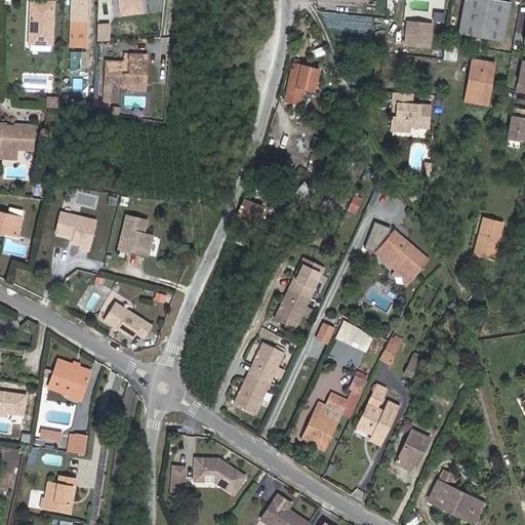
[(142,12),(139,0),(119,0),(121,14),(142,12)]
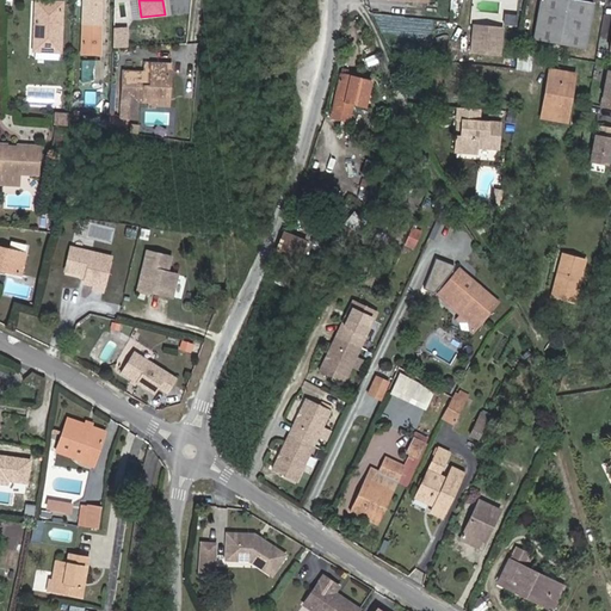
[(539,0),(534,39),(586,49),(593,4),(573,0),(539,0)]
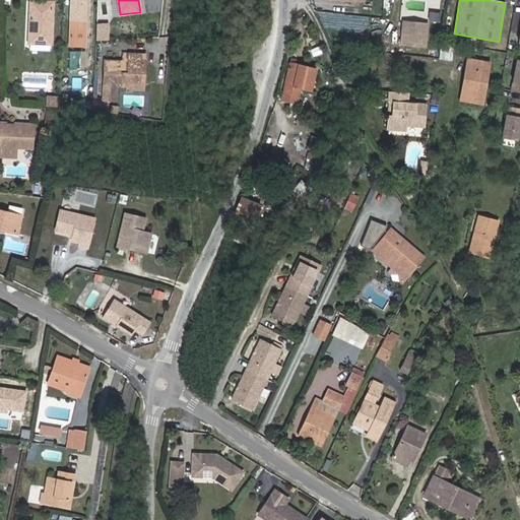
[(30,43),(53,44),(55,2),(33,1),(30,43)]
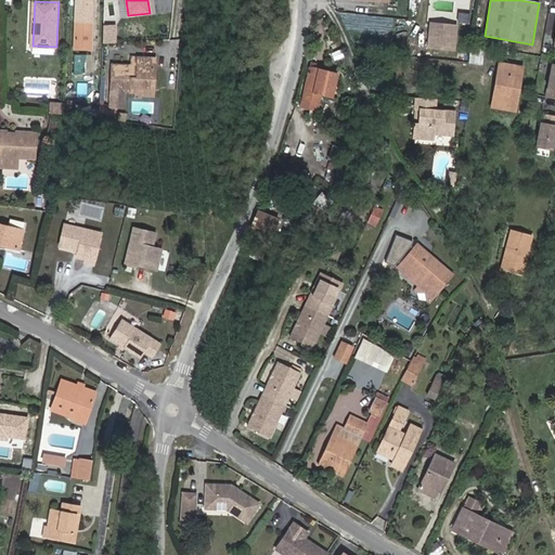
[(468,23),(469,13),(457,12),(457,21),(468,23)]
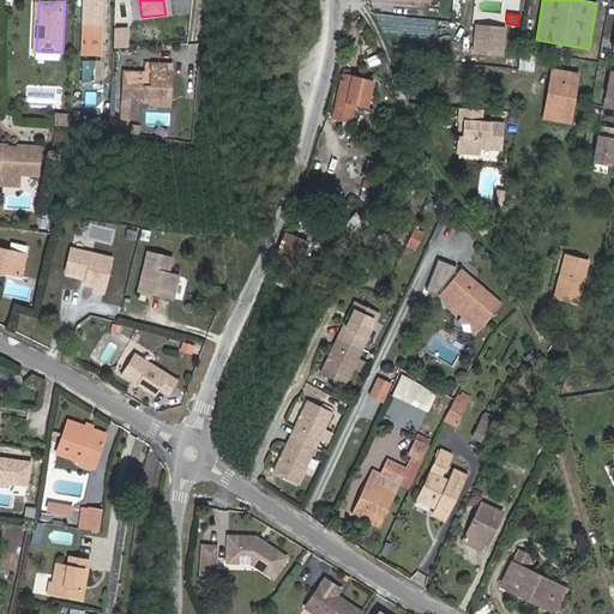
[(103,23),(84,22),(83,53),(101,54),(103,23)]
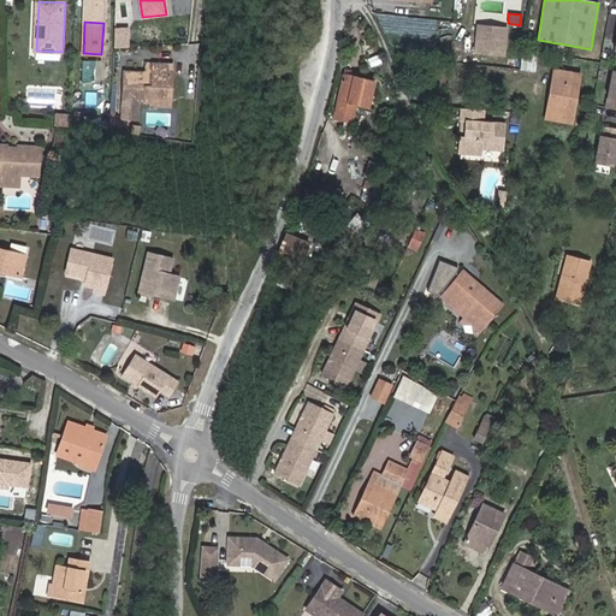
[(113,48),(129,48),(129,27),(113,27),(113,48)]
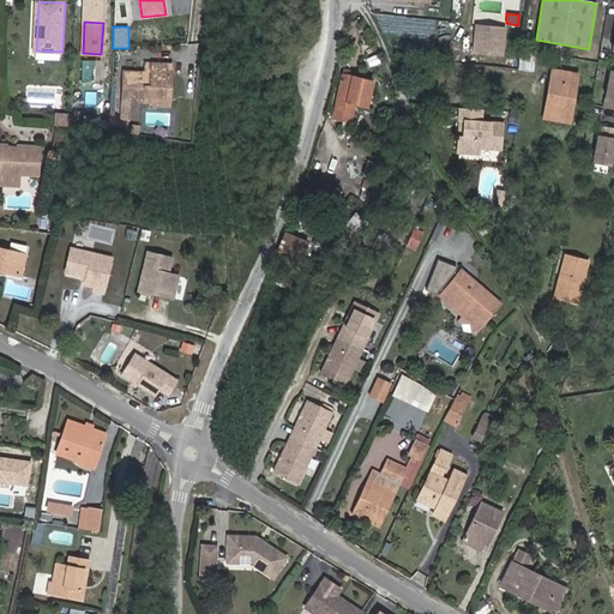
[(473,26),(469,53),(497,56),(499,29),(473,26)]
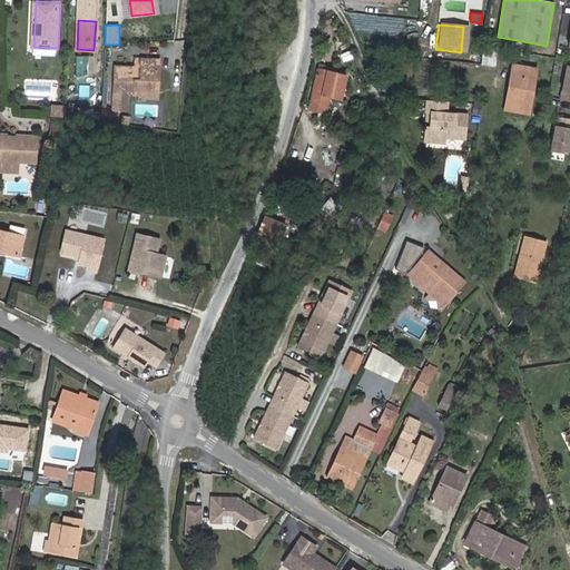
[(487,49),(483,64),(494,65),(497,51),(487,49)]
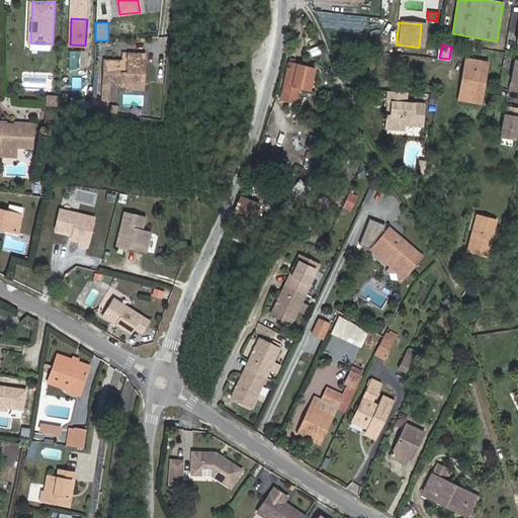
[(138,70),(144,70),(145,50),(122,49),(122,57),(104,56),(103,80),(102,95),(114,95),(115,81),(126,81),(127,77),(137,78),(138,70)]
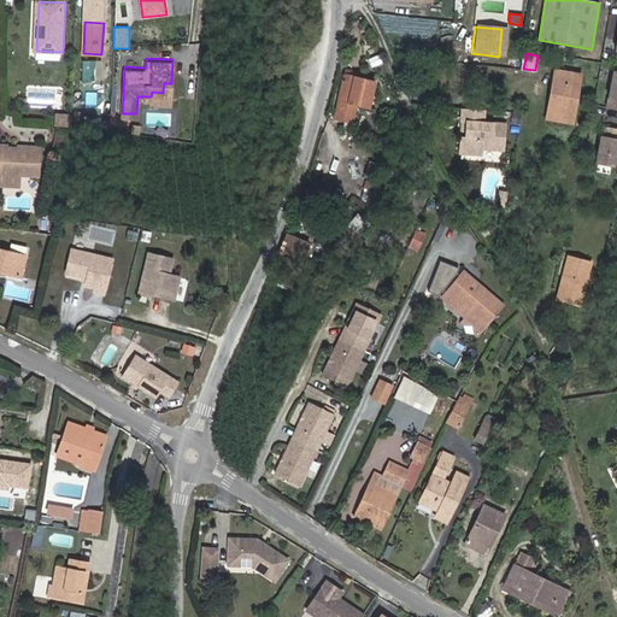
[(83,62),(83,80),(95,81),(95,62),(83,62)]
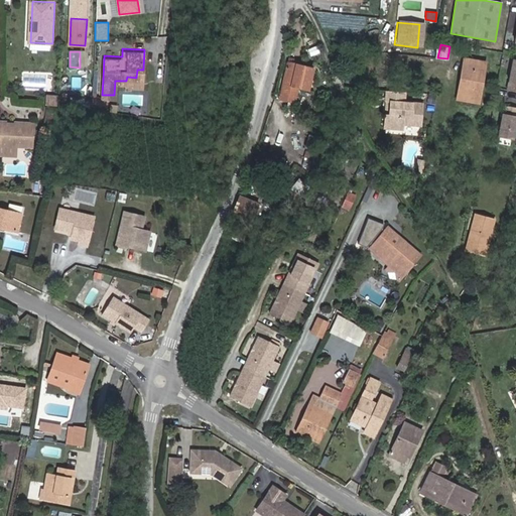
[(515,56),(510,55),(504,87),(515,88),(515,56)]
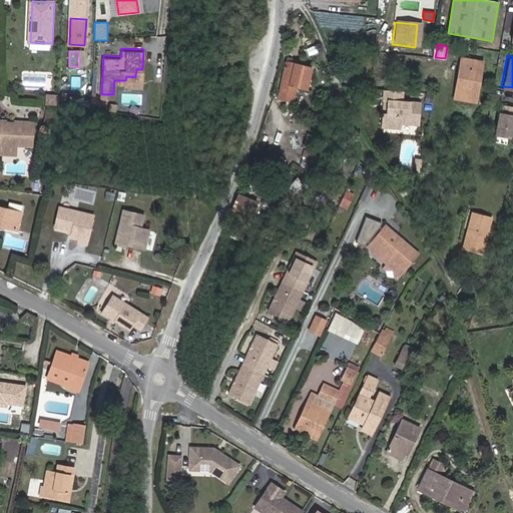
[(460,83),(457,82),(454,98),(476,102),(483,62),(461,58),(458,75),(461,76),(460,83)]
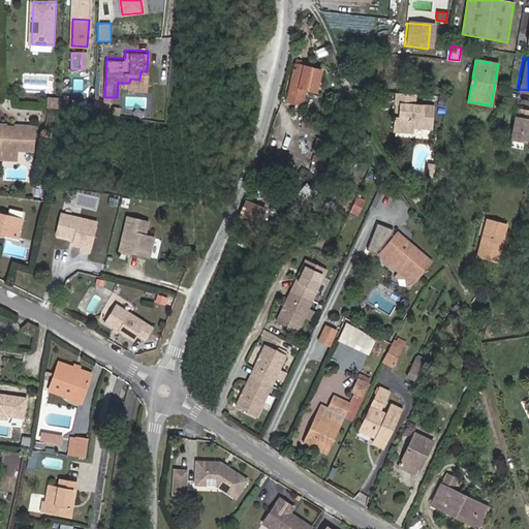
[(303,92),(308,93),(310,84),(315,70),(294,65),(288,101),(300,103),(303,92)]
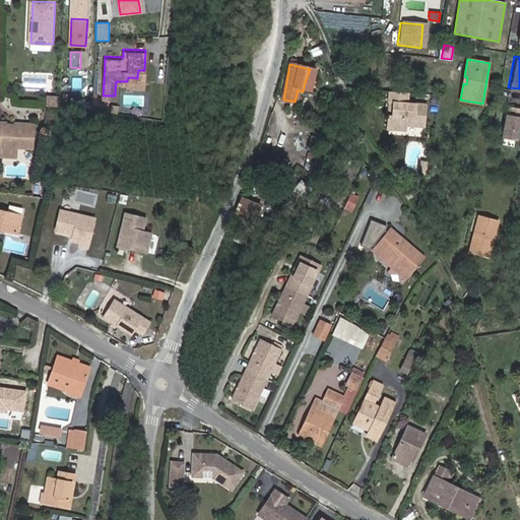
[(305,82),(303,91),(307,92),(311,69),(310,69),(305,82)]
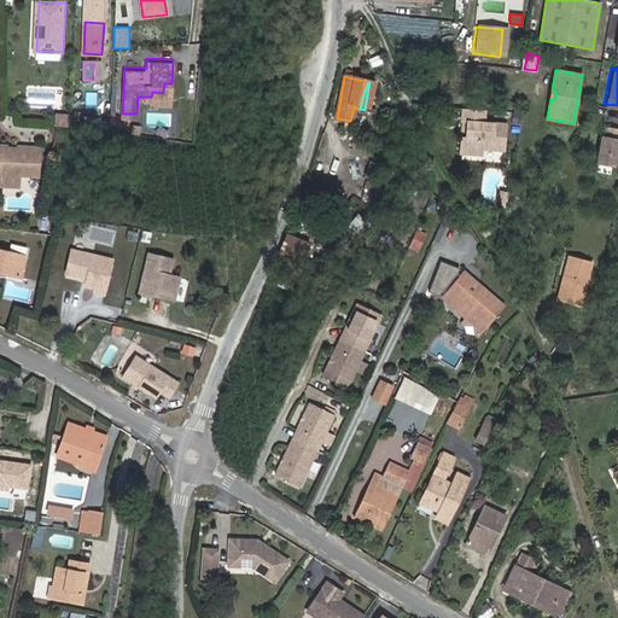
[(170,98),(172,83),(164,83),(163,93),(152,92),(151,97),(170,98)]
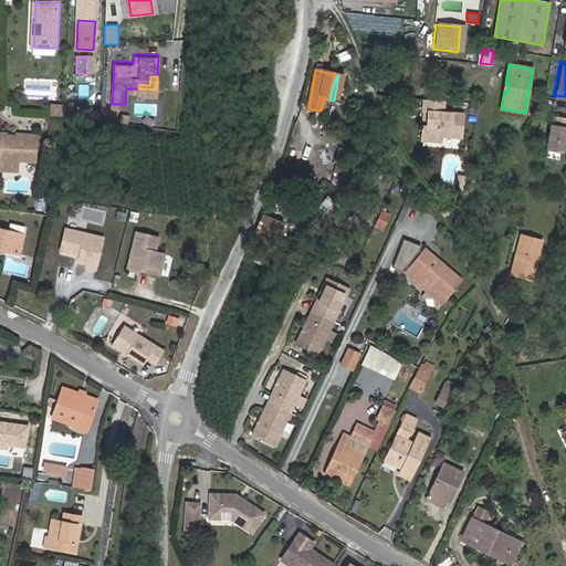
[(441,111),(441,103),(420,101),(419,108),(441,111)]
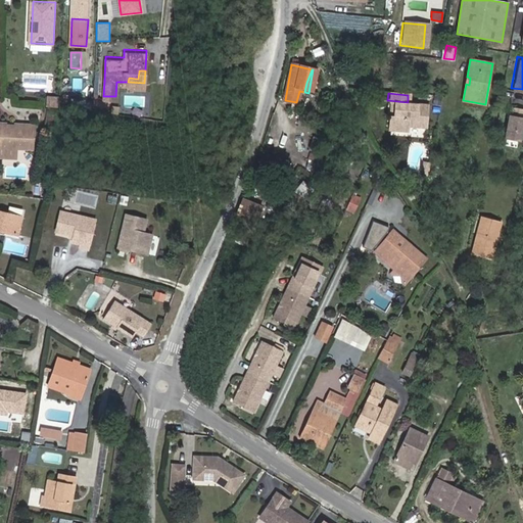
[(45,106),(57,107),(58,96),(46,95),(45,106)]
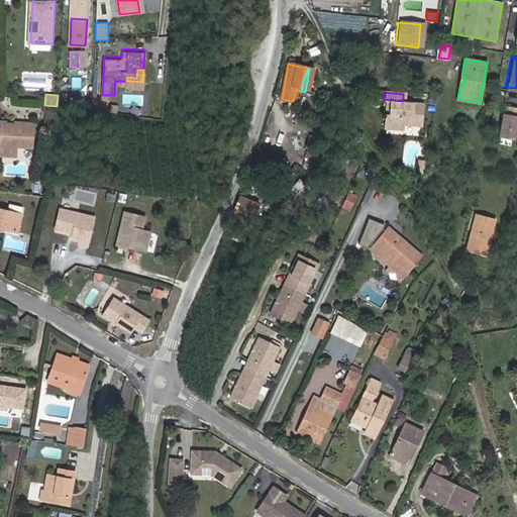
[(105,99),(92,97),(91,107),(104,108),(105,99)]
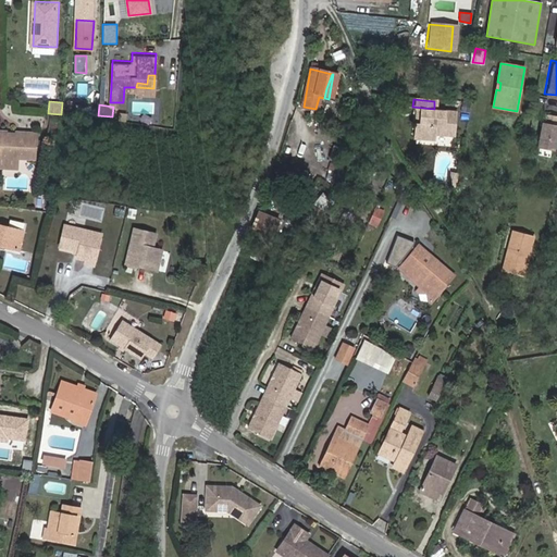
[(98,115),(99,108),(83,106),(82,113),(98,115)]
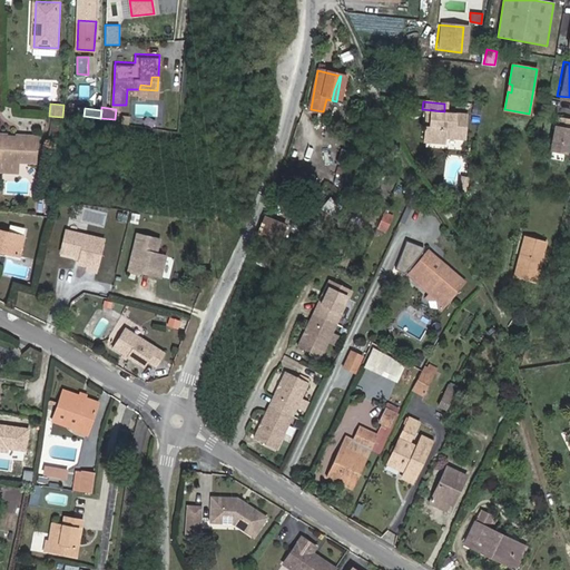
[(443,115),(444,111),(422,109),(422,112),(428,112),(432,114),(431,128),(425,127),(424,143),(440,145),(441,137),(461,139),(463,117),(443,115)]
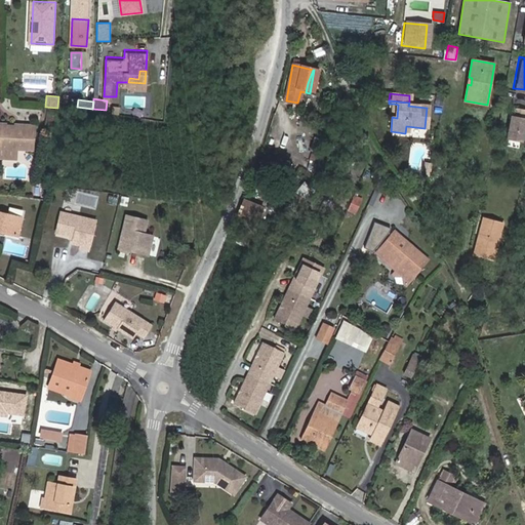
[(503,135),(519,138),(523,115),(522,115),(523,107),(510,105),(503,135)]
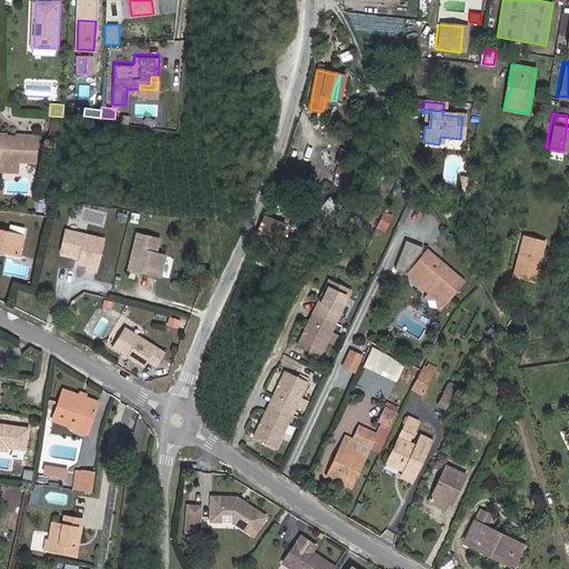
[(0,156),(36,159),(38,135),(0,131),(0,156)]
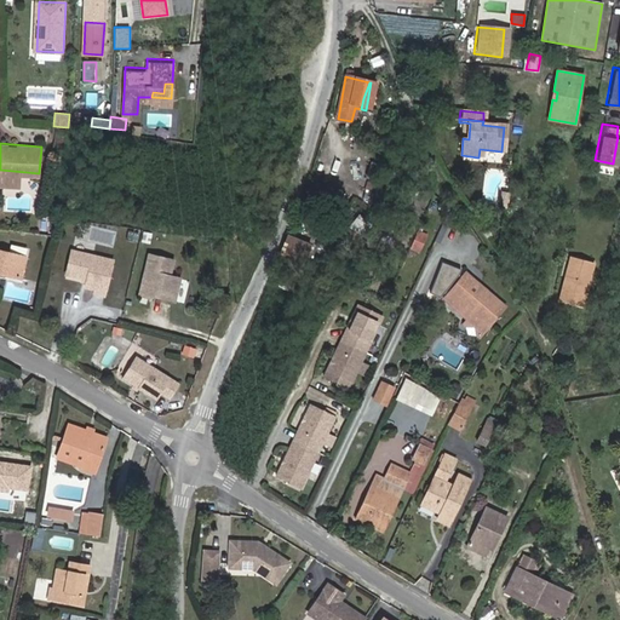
[(357,213),(348,225),(361,235),(371,224),(357,213)]
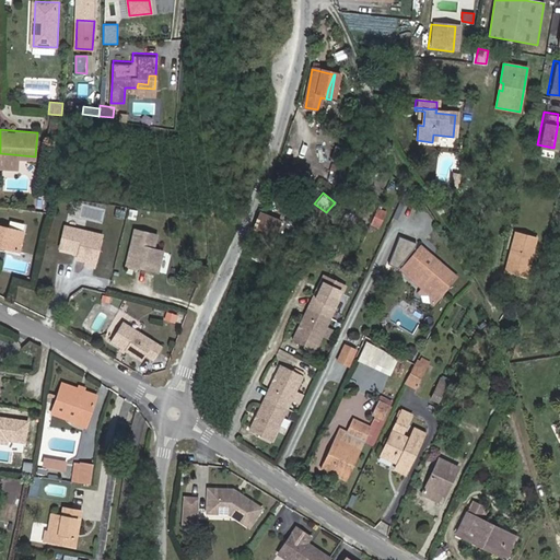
[(106,219),(70,209),(65,230),(83,235),(81,242),(90,244),(89,248),(97,251),(106,219)]
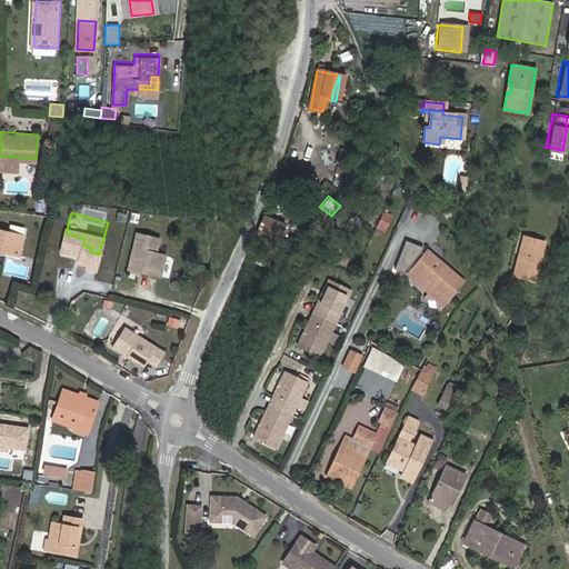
[(286,221),(265,212),(257,231),(278,239),(286,221)]
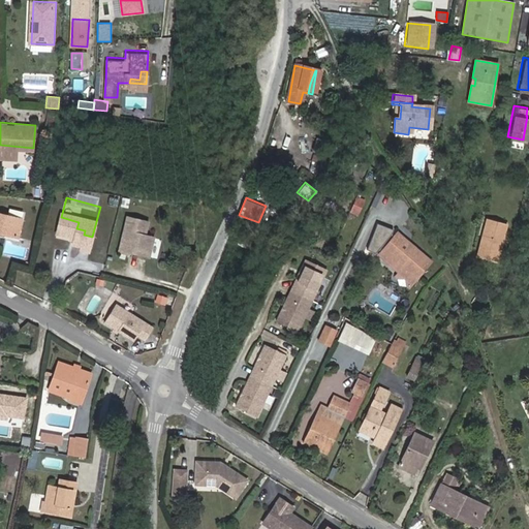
[(361,212),(364,199),(356,198),(353,211),(361,212)]
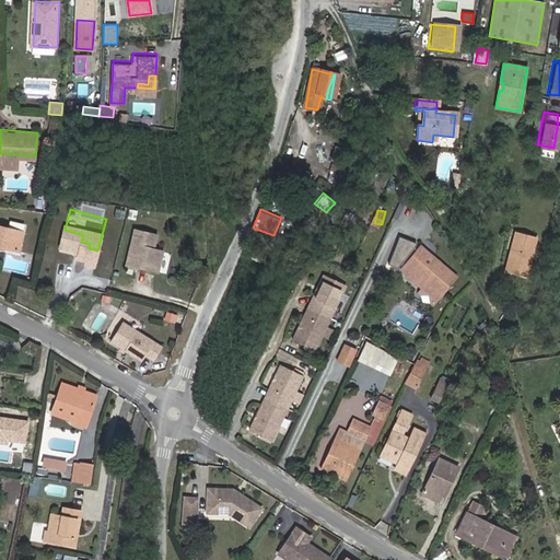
[(0,240),(20,245),(25,228),(0,220),(0,240)]
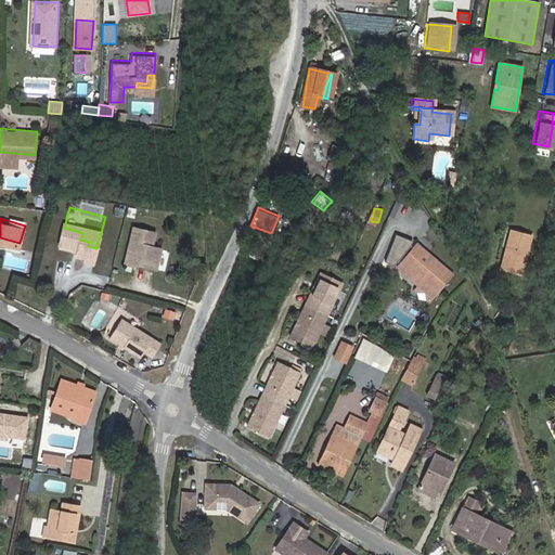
[(519,274),(529,235),(511,230),(500,269),(519,274)]
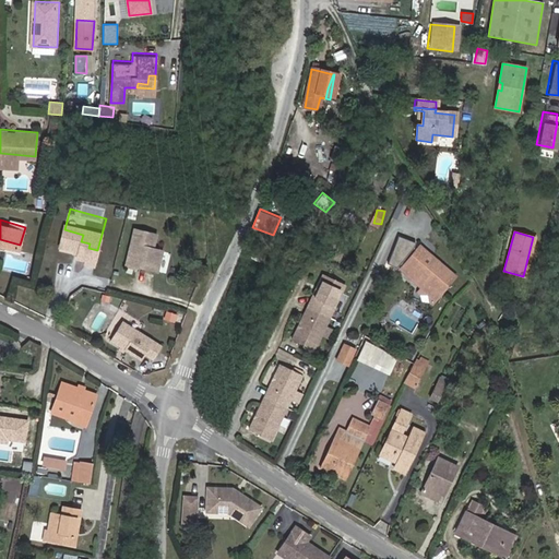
[(155,240),(133,234),(123,270),(132,272),(132,270),(154,276),(161,257),(151,253),(155,240)]
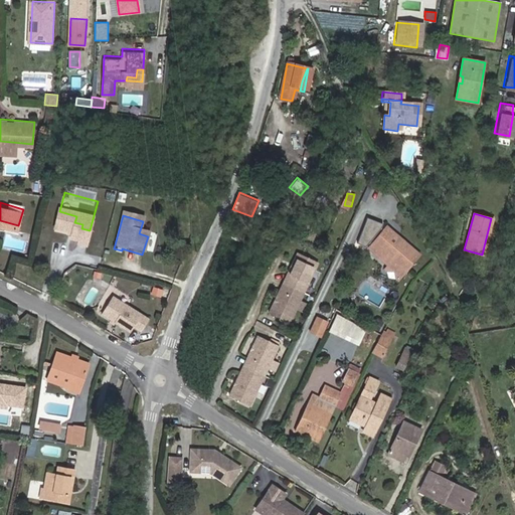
[(396,280),(416,255),(384,228),(382,230),(379,228),(381,224),(365,218),(355,243),(363,246),(367,242),(370,244),(369,246),(389,264),(386,267),(385,269),(386,279),(396,280)]
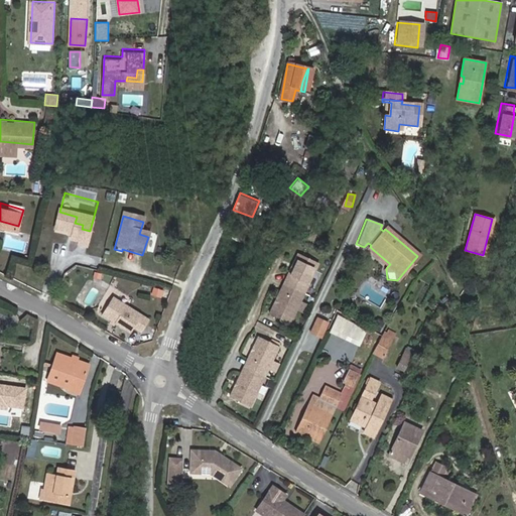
[(390,264),(370,247),(367,249),(387,267),(390,264)]
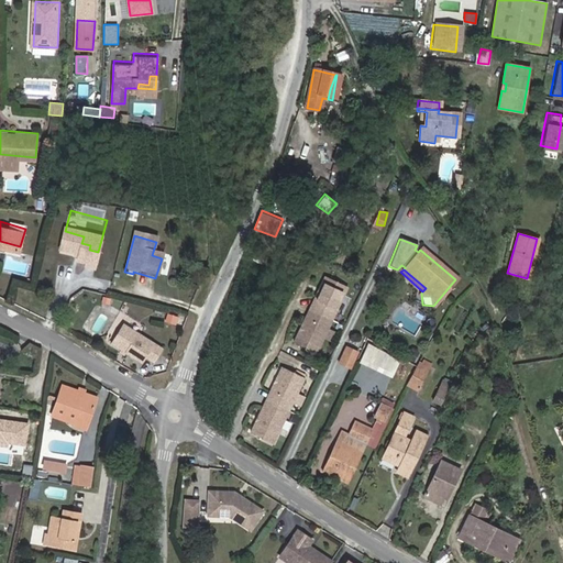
[(346,288),(323,277),(293,343),(315,354),(346,288)]
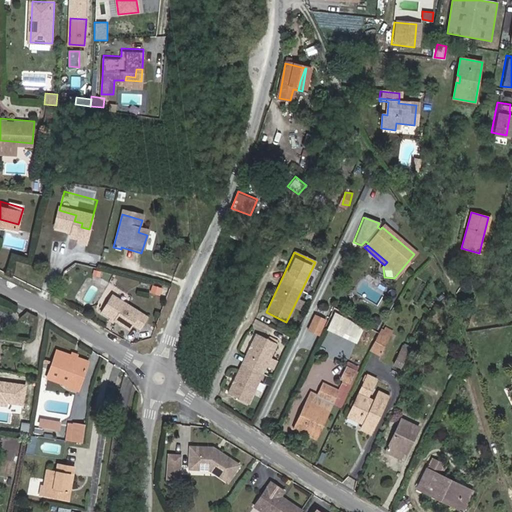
[(150,283),(149,298),(167,299),(169,285),(150,283)]
